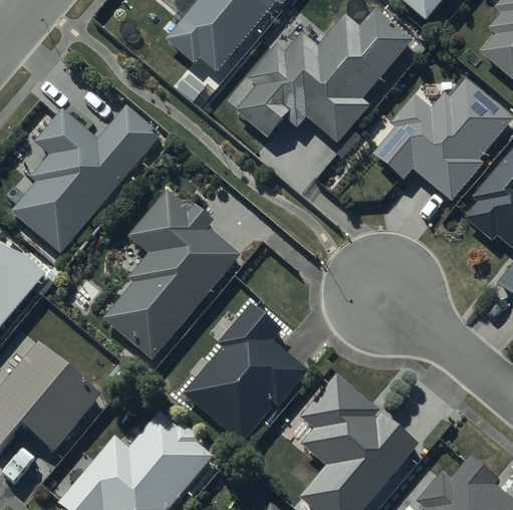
[(197,0),(166,37),(195,61),(201,55),(218,69),(276,0),(280,3),(283,0),(197,0)]
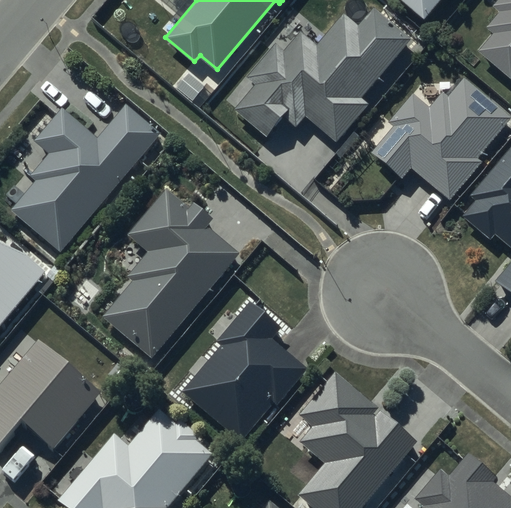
[(402,0),(425,19),(440,0),(402,0)]
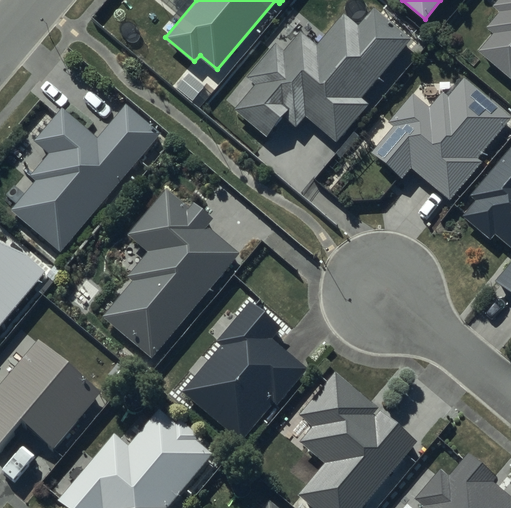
[(498,0),(494,6),(500,11),(487,28),(494,33),(479,53),(510,77),(510,0),(498,0)]
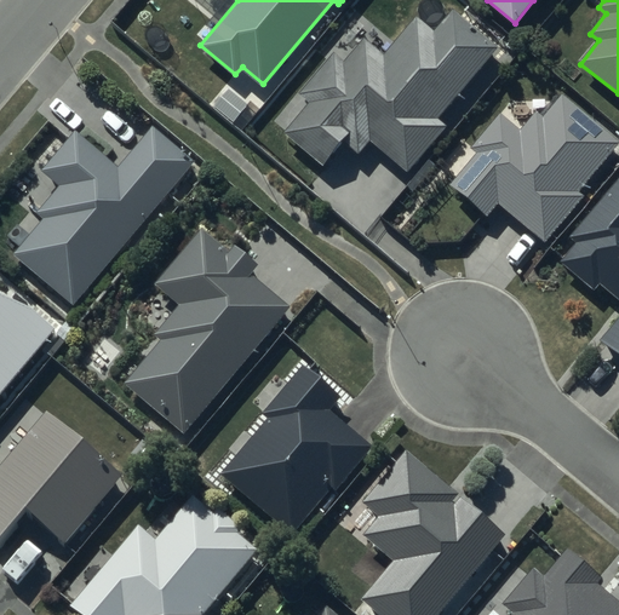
[(498,44),(452,6),(431,30),(413,15),(383,52),(364,36),(342,61),(332,52),(298,93),(309,102),(284,132),(326,166),(347,142),(359,153),(370,139),(407,170),(446,122),(439,116),(498,44)]
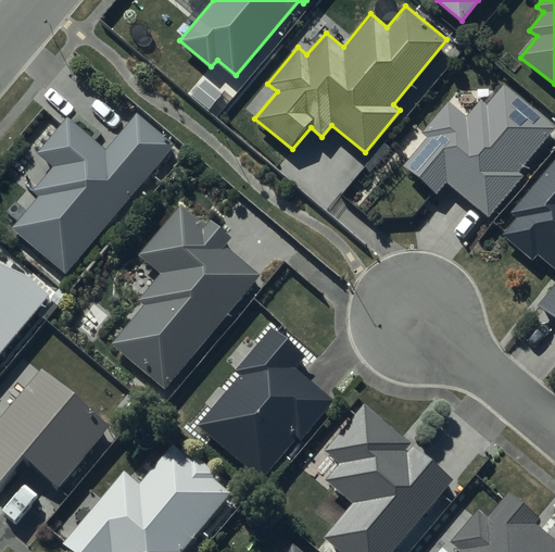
[(554,129),(503,85),(486,105),(480,101),(466,118),(448,102),(420,134),(428,139),(404,166),(437,193),(445,184),(487,218),(522,176),(517,172),(554,129)]
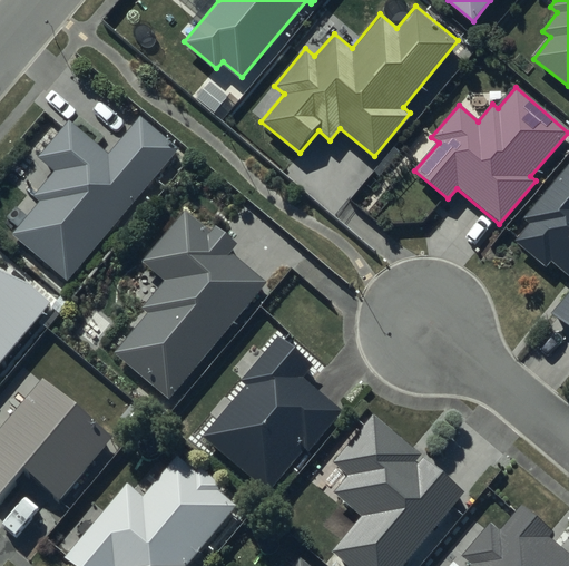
[(68,280),(178,148),(139,115),(109,152),(69,118),(38,156),(56,171),(33,196),(39,201),(12,234),(68,280)]
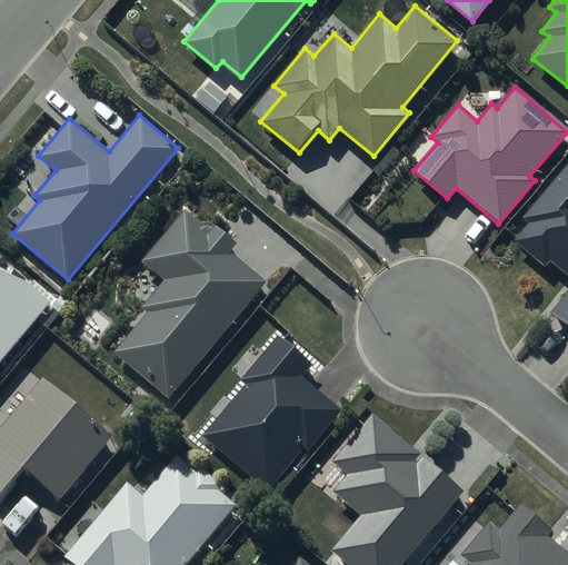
[(567,164),(522,218),(528,224),(514,241),(544,266),(548,260),(567,276),(567,289),(549,313),(567,327),(567,164)]
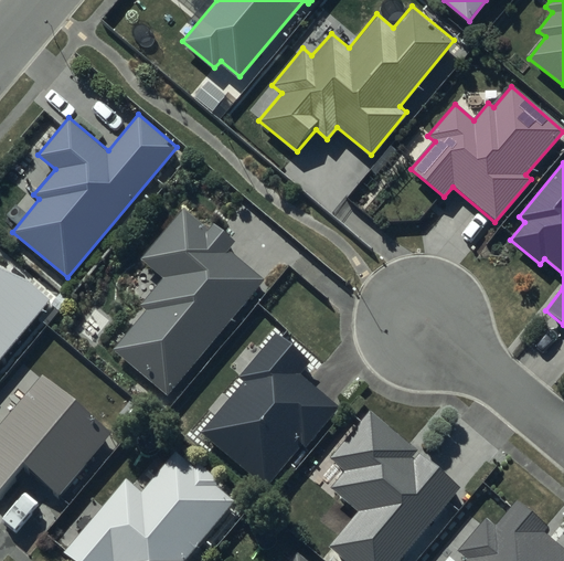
[(168,397),(263,279),(227,251),(234,242),(212,224),(208,230),(183,210),(140,261),(162,278),(141,304),(150,310),(115,353),(168,397)]
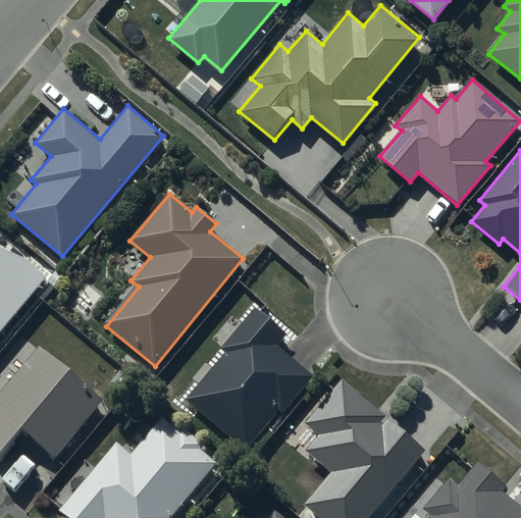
[(0,247),(0,333),(47,276),(25,259),(0,247)]
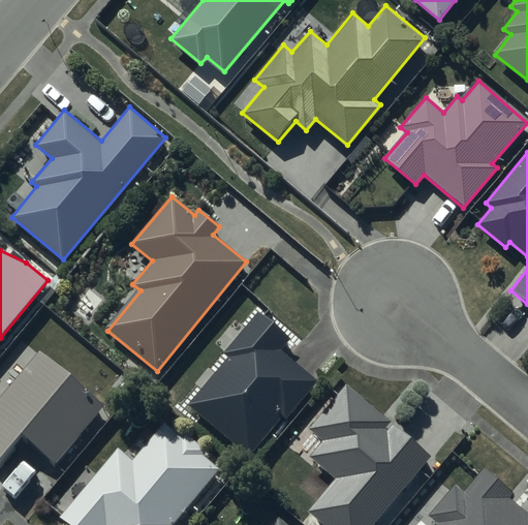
[(228,358),(189,403),(248,453),(281,413),(285,418),(317,380),(279,347),(288,337),(258,312),(223,352),(228,358)]
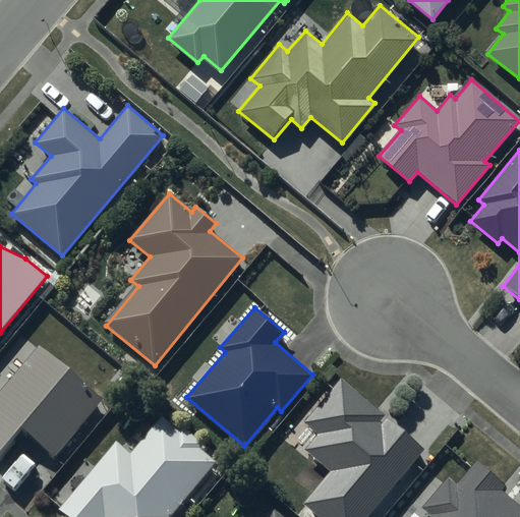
[(0,389),(0,455),(20,431),(54,459),(104,400),(38,345),(0,389)]
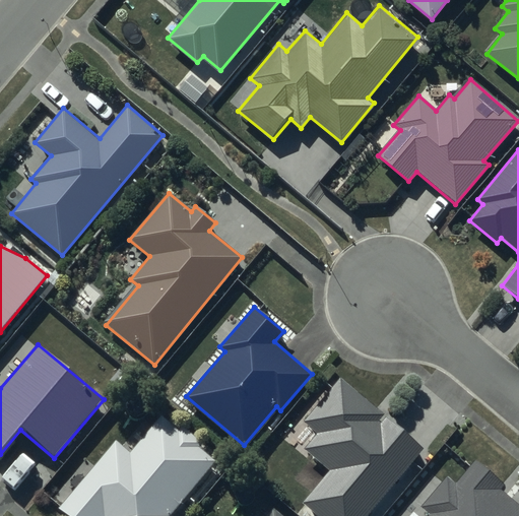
[(328,469),(301,502),(318,515),(365,515),(423,447),(386,416),(380,424),(376,421),(382,413),(339,378),(303,422),(317,433),(304,449),(328,469)]
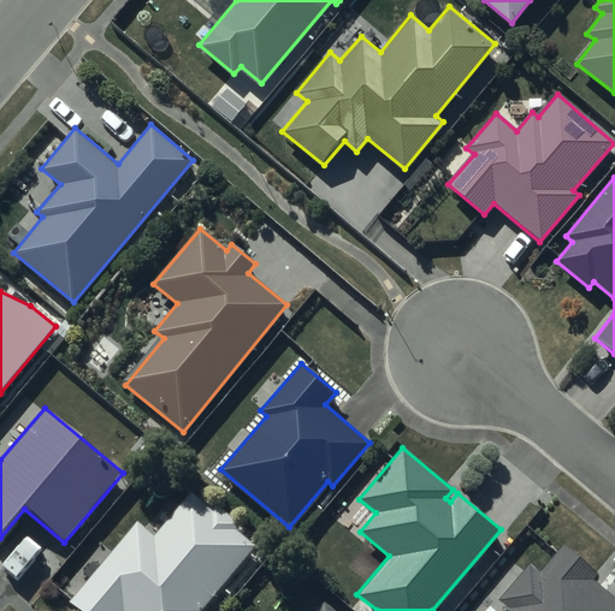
[(69,601),(80,610),(200,610),(255,546),(236,531),(240,525),(216,504),(211,509),(190,492),(154,535),(136,521),(69,601)]
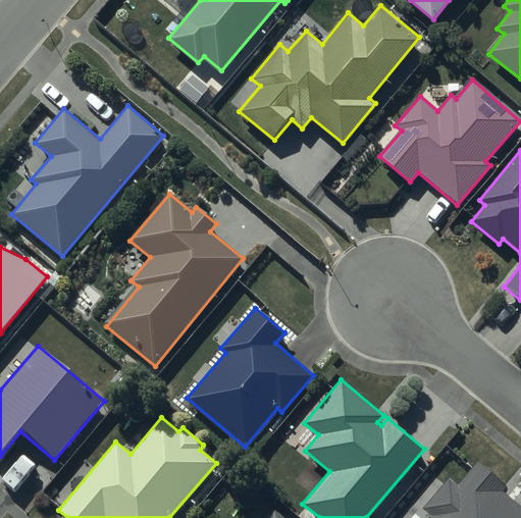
[(520,507),(502,491),(506,485),(476,461),(456,485),(449,479),(423,510),(431,517),(430,517),(520,517),(520,507)]
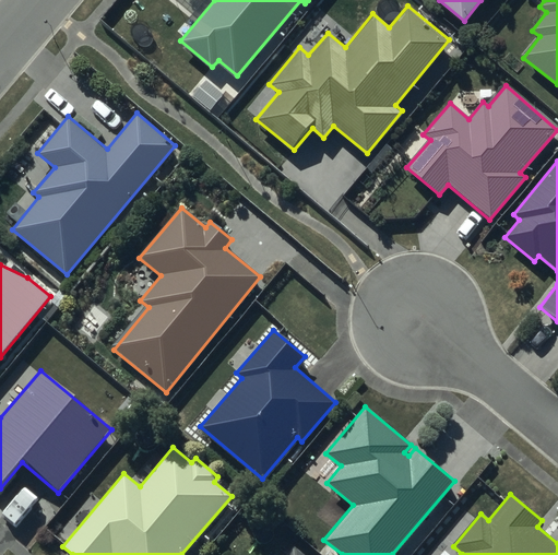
All buildings are outlined.
